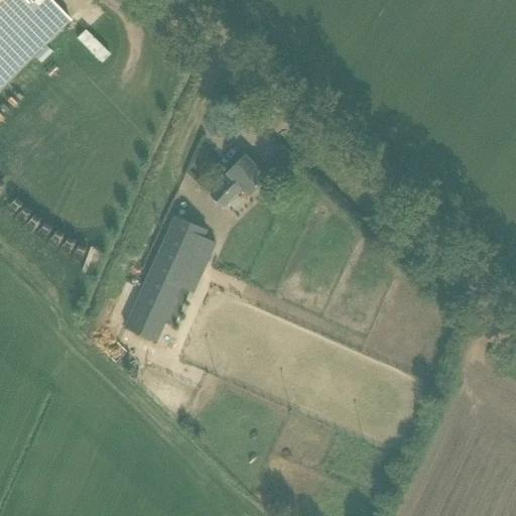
[(49,0),(0,0),(0,87),(70,19),(49,0)]
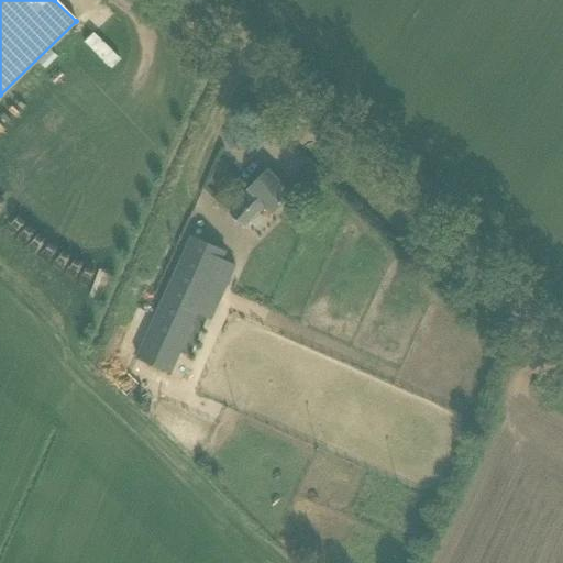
[(95,32),(86,41),(110,67),(119,58),(95,32)]
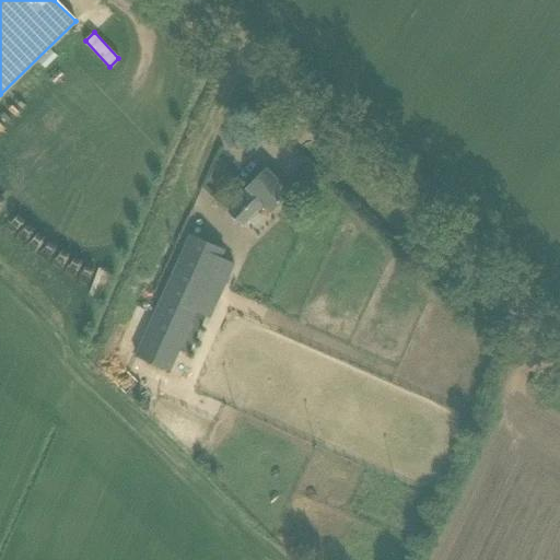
[(266,170),(251,186),(248,188),(249,190),(229,211),(243,225),(264,205),(271,212),(290,193),(266,170)]
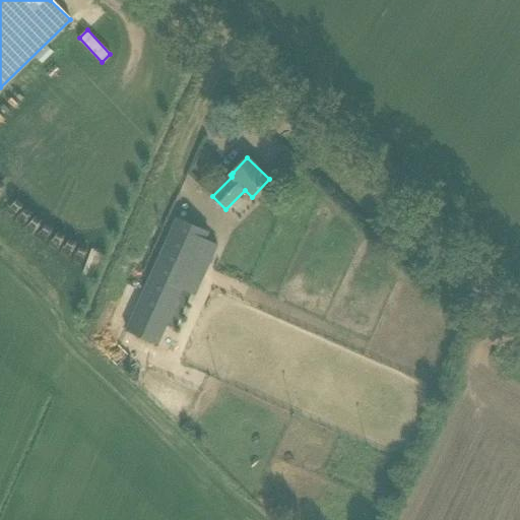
[(178,218),(151,276),(183,290),(195,296),(217,246),(205,240),(208,233),(178,218)]
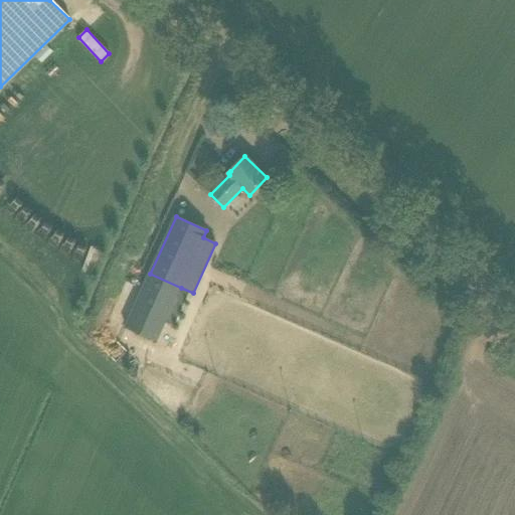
[(149,276),(125,328),(156,342),(165,323),(181,288),(150,274),(149,276)]
